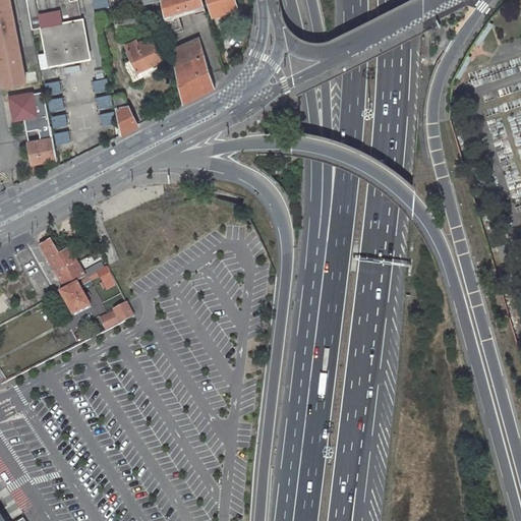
[(0,0),(0,68),(3,85),(26,81),(10,0),(0,0)]
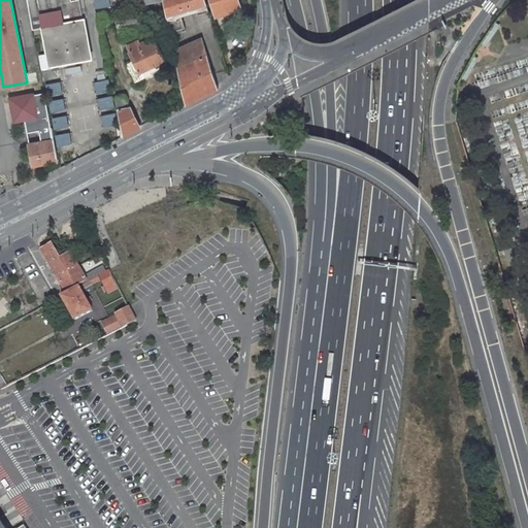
[(27,0),(33,30),(34,30),(43,28),(44,33),(51,66),(92,59),(85,20),(83,20),(78,0),(27,0)]
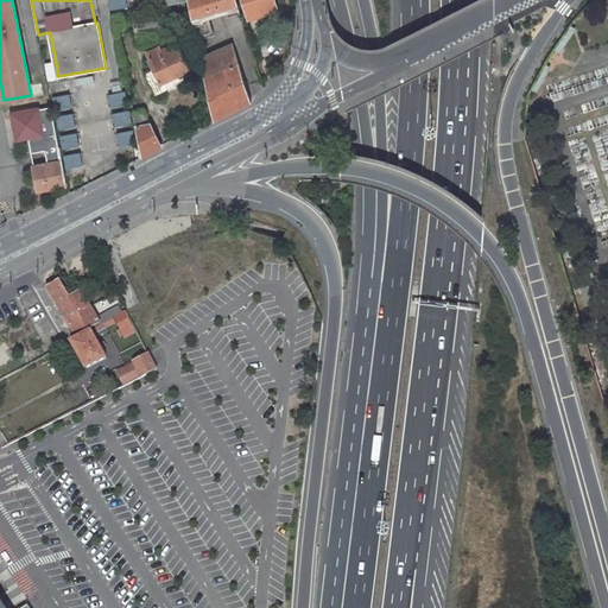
[(191,14),(187,0),(185,0),(170,4),(173,18),(191,14)]
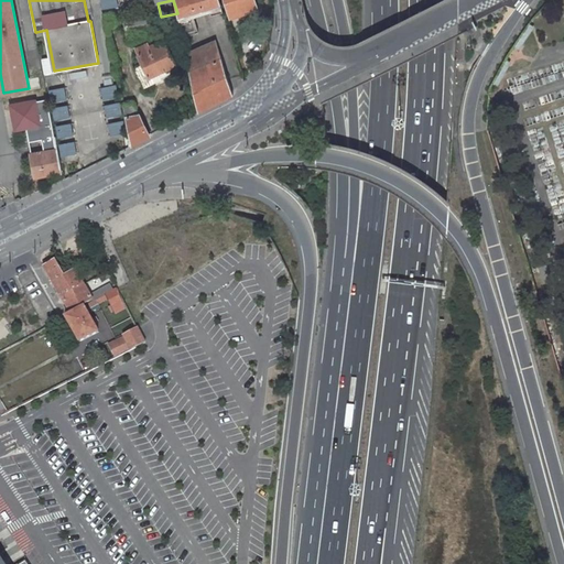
[(194,15),(221,7),(219,0),(174,0),(179,20),(194,15)]
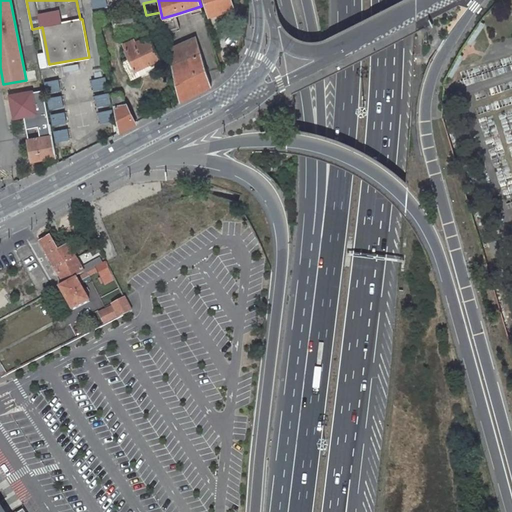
[(204,0),(209,15),(233,7),(231,0),(204,0)]
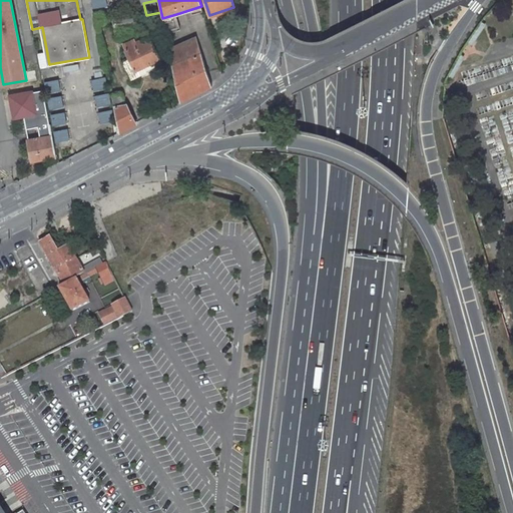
[(97,22),(103,21),(102,11),(95,13),(97,22)]
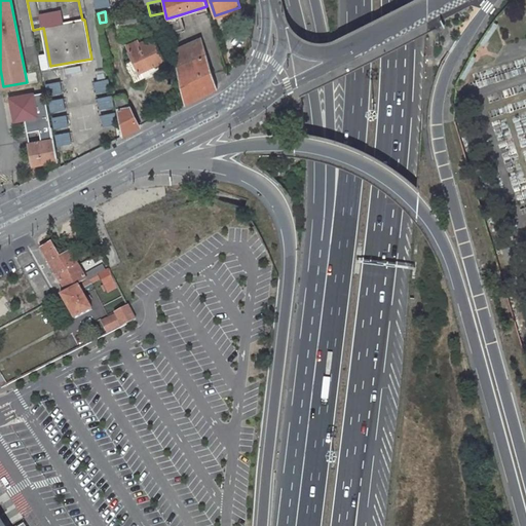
[(181,14),(166,19),(171,35),(174,34),(185,31),(181,14)]
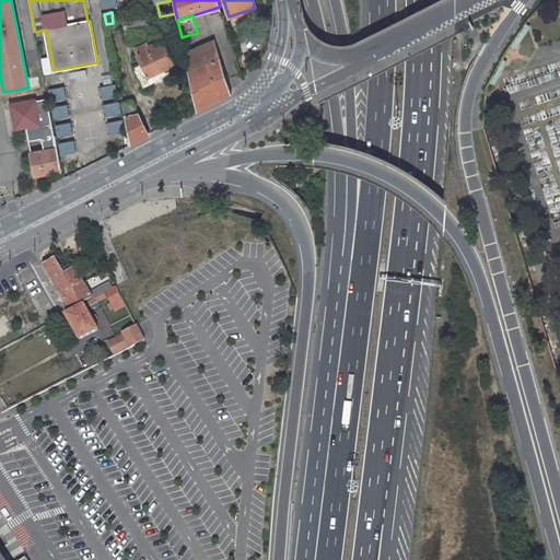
[(509,45),(513,47),(527,26),(523,24),(509,45)]
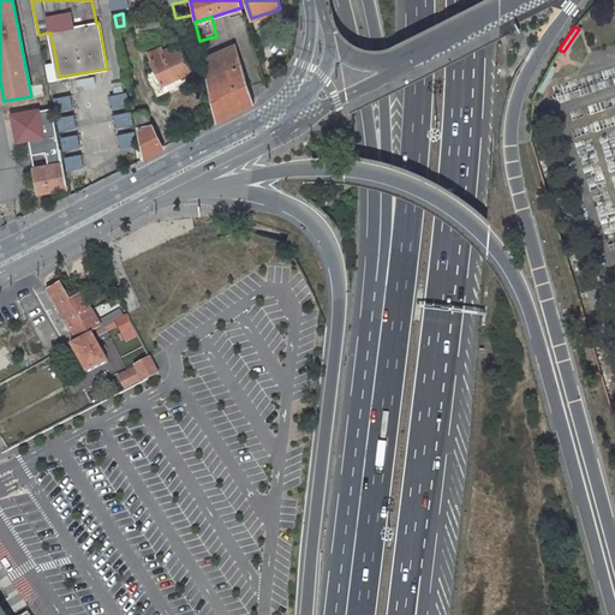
[(203,59),(216,121),(255,102),(236,45),(207,57),(203,59)]
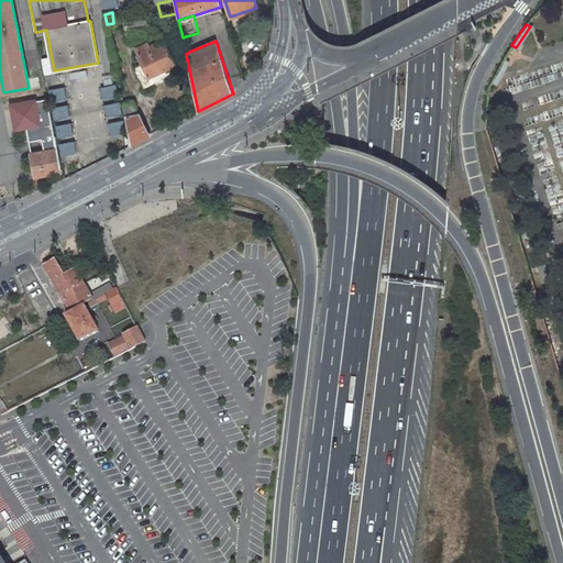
[(154,83),(151,76),(176,65),(165,42),(151,50),(147,43),(136,47),(140,55),(139,55),(142,65),(134,68),(143,88),(154,83)]
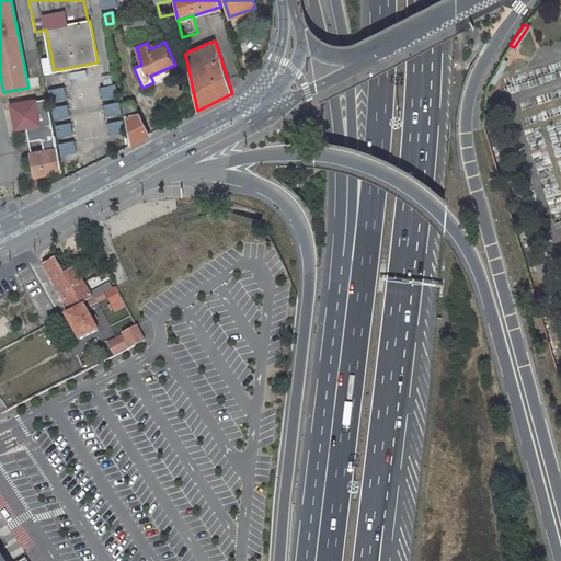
[(493,83),(504,61),(501,59),(489,81),(493,83)]
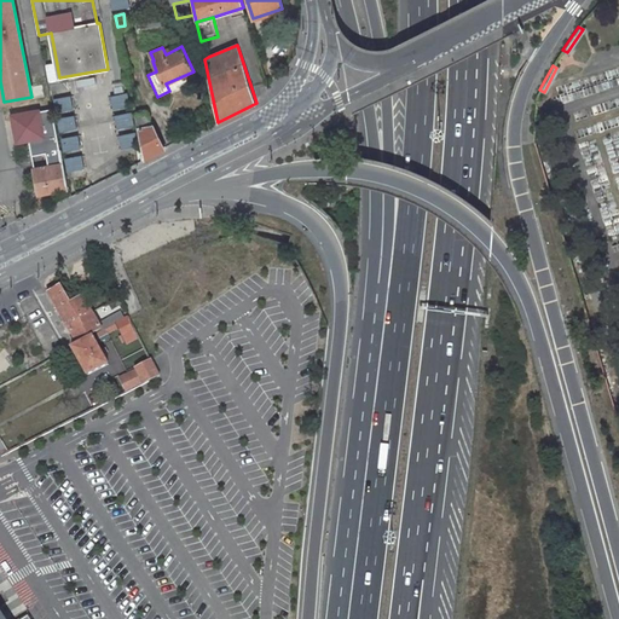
[(197,79),(194,71),(166,84),(169,91),(197,79)]
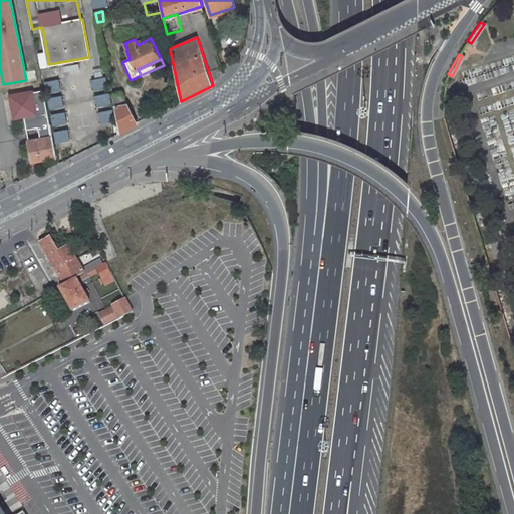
[(31,66),(33,78),(40,77),(37,65),(31,66)]
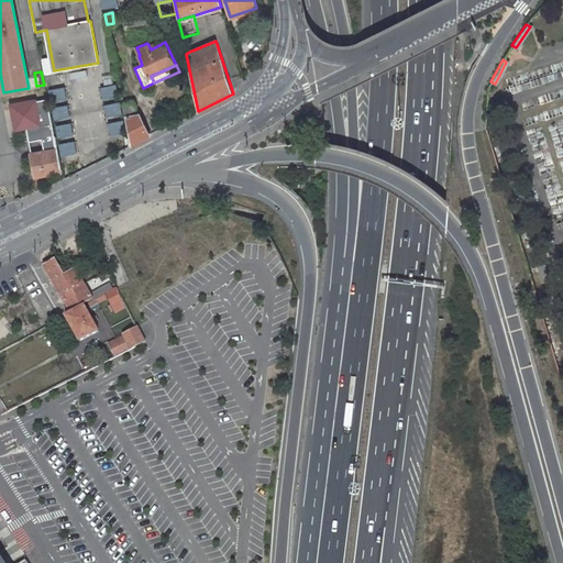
[(61,173),(56,150),(57,150),(47,99),(12,106),(17,129),(26,127),(29,142),(42,140),(44,152),(31,154),(35,177),(61,173)]
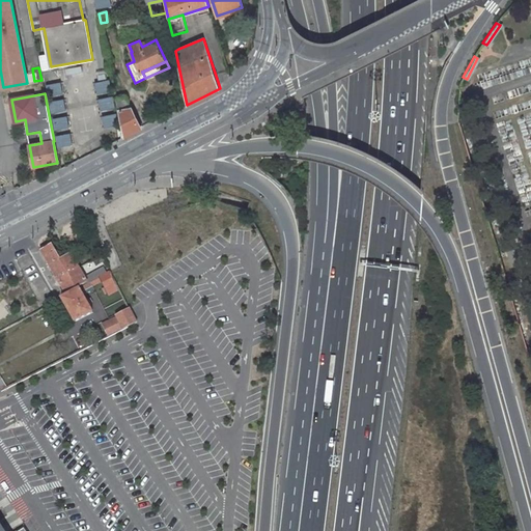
[(115,99),(123,137),(141,128),(126,95),(115,99)]
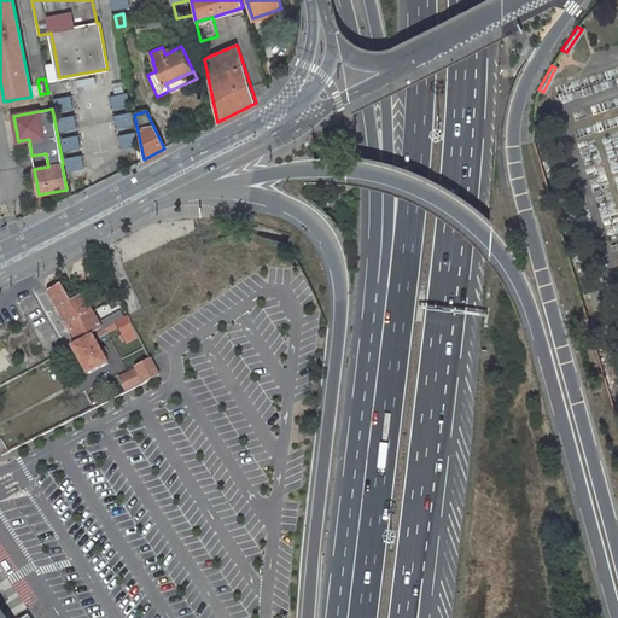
[(103,330),(98,322),(92,312),(81,318),(70,301),(60,284),(47,292),(76,343),(103,330)]
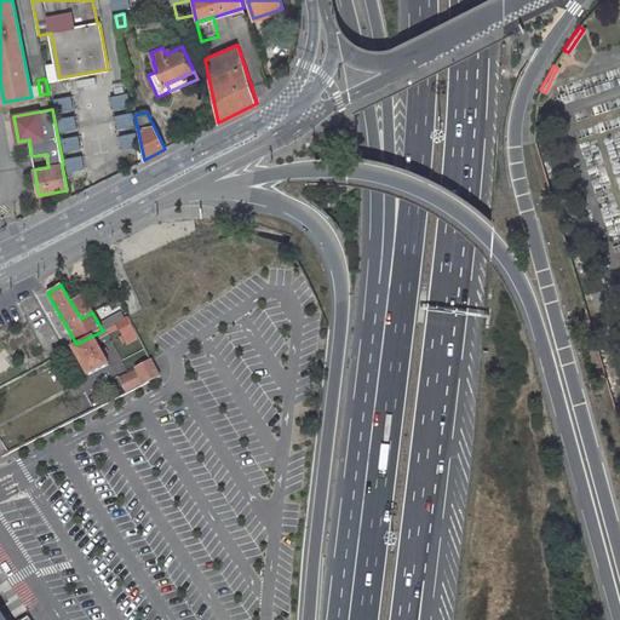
[(92,313),(81,296),(70,302),(81,319),(92,313)]
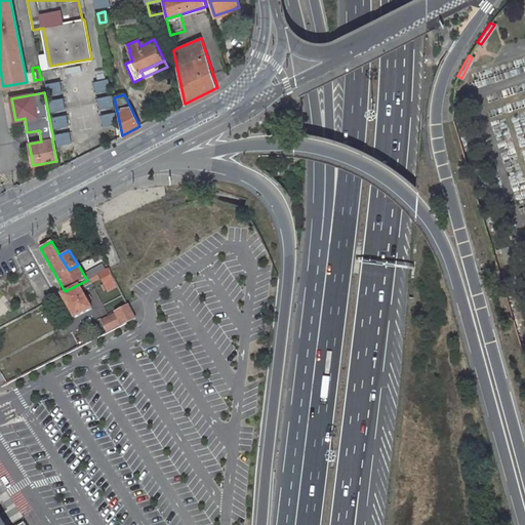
[(106,271),(103,265),(83,274),(87,280),(87,281),(99,274),(106,271)]
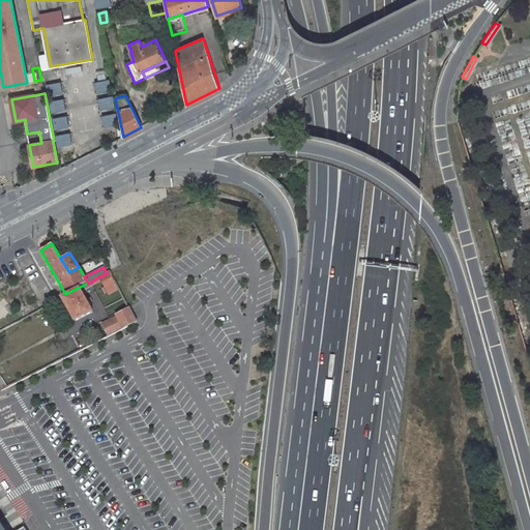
[(109,294),(119,289),(110,271),(107,273),(100,276),(109,294)]
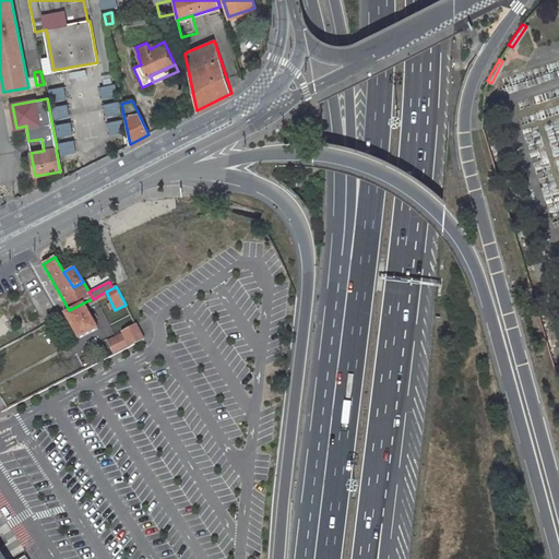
[(97,329),(84,304),(70,311),(64,313),(79,339),(97,329)]
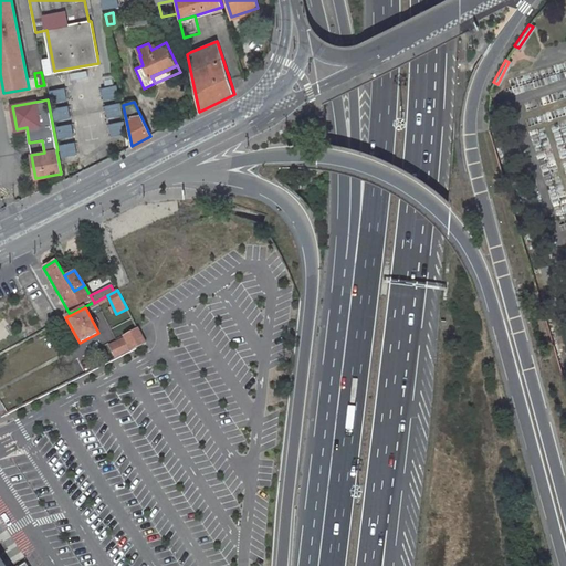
[(125,338),(132,352),(146,345),(138,328),(124,337),(125,338)]
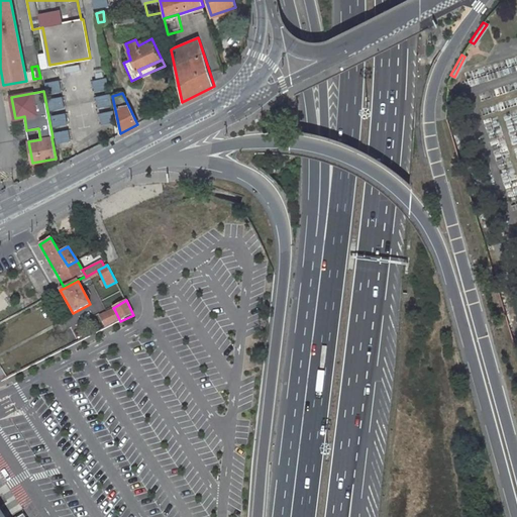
[(106,328),(120,321),(114,309),(100,315),(106,328)]
